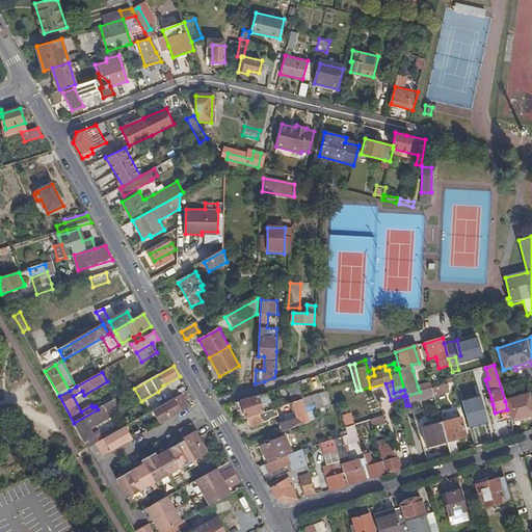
[(297,401),(303,399),(299,382),(292,384),(297,401)]
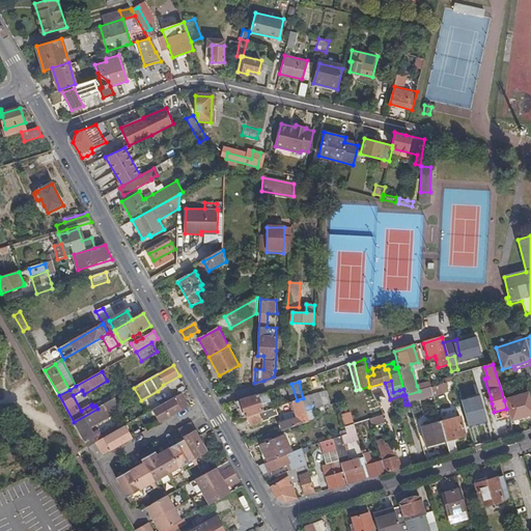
[(417,386),(419,391),(430,388),(429,385),(428,383),(417,386)]
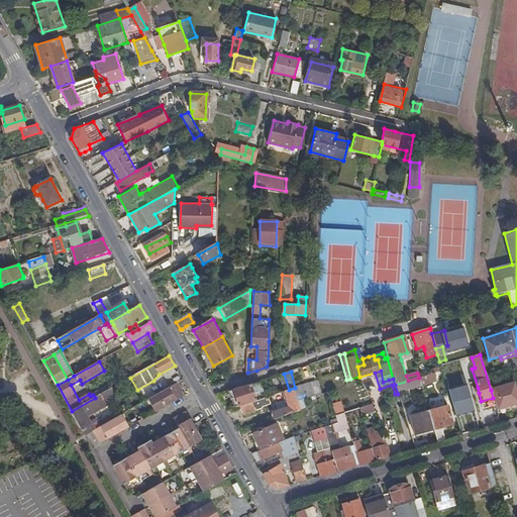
[(422,377),(419,378),(420,381),(421,387),(436,383),(434,374),(422,377)]
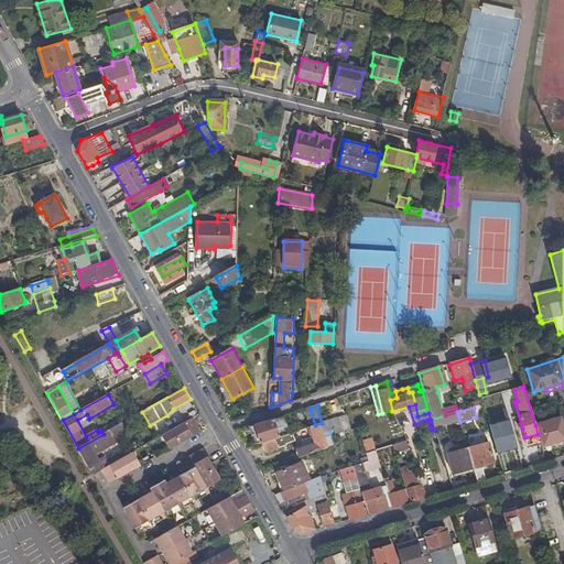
[(445,415),(431,420),(434,430),(459,422),(458,415),(457,412),(445,415)]
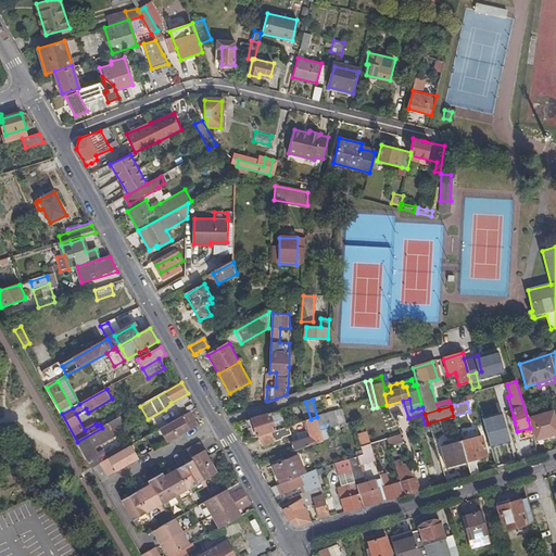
[(484,408),(487,415),(495,413),(494,406),(484,408)]
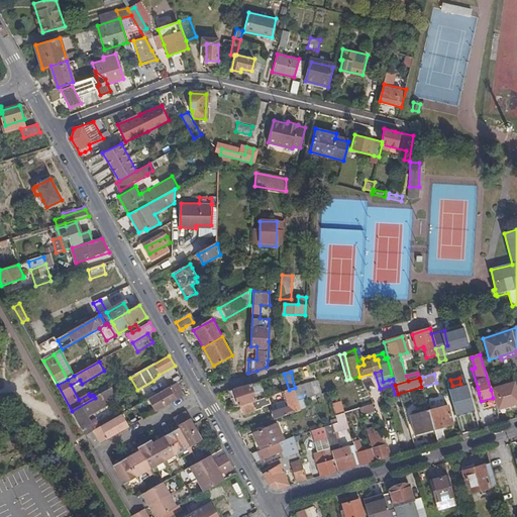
[(295,389),(299,400),(322,393),(318,381),(295,389)]
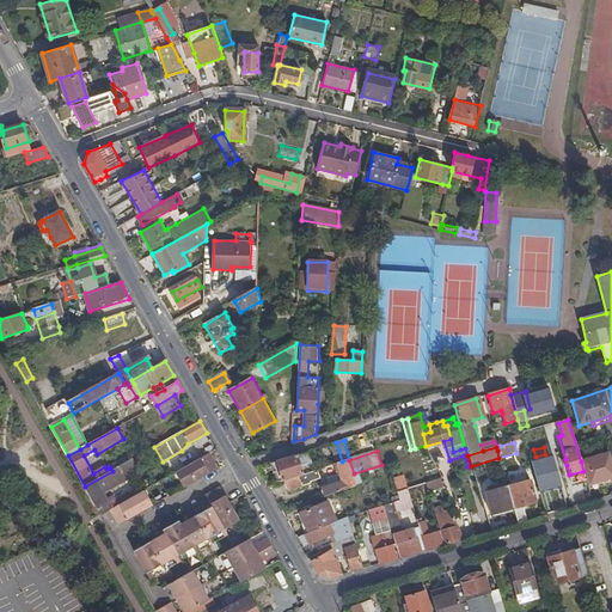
[(307,452),(279,461),(285,479),(313,470),(307,452)]
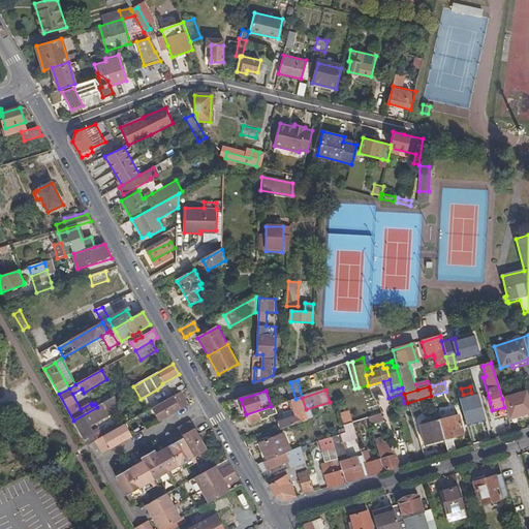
[(504,407),(508,421),(518,417),(520,421),(527,418),(526,415),(528,413),(528,403),(525,392),(502,399),(504,407)]
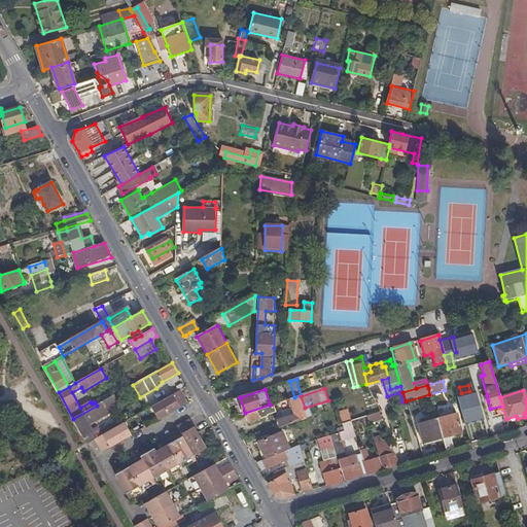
[(179,391),(150,408),(157,421),(187,405),(179,391)]
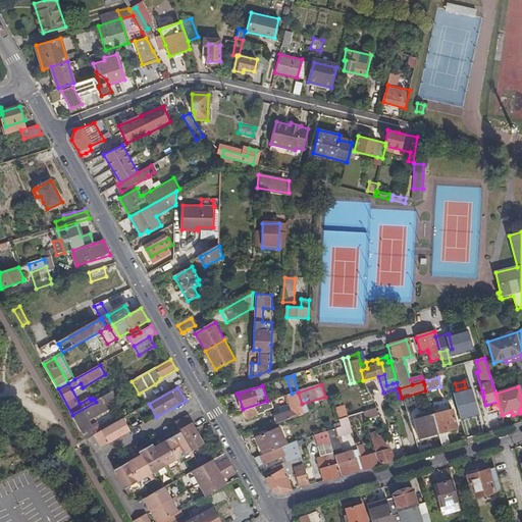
[(96,402),(72,415),(87,439),(94,435),(119,420),(117,416),(101,426),(101,427),(94,431),(87,419),(106,409),(107,410),(119,403),(113,392),(96,402)]
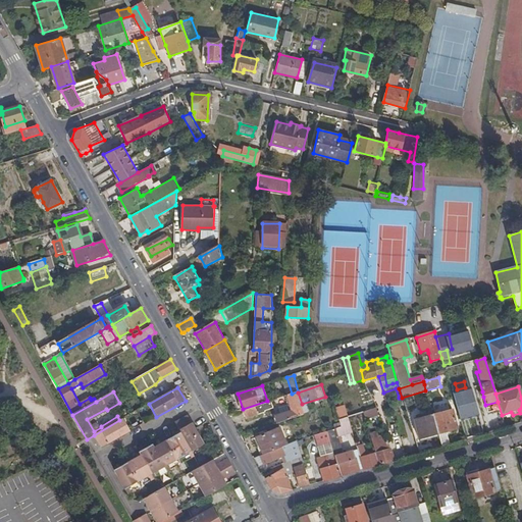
[(304,414),(302,404),(298,393),(298,392),(292,394),(288,396),(292,410),(276,416),(278,423),(304,414)]
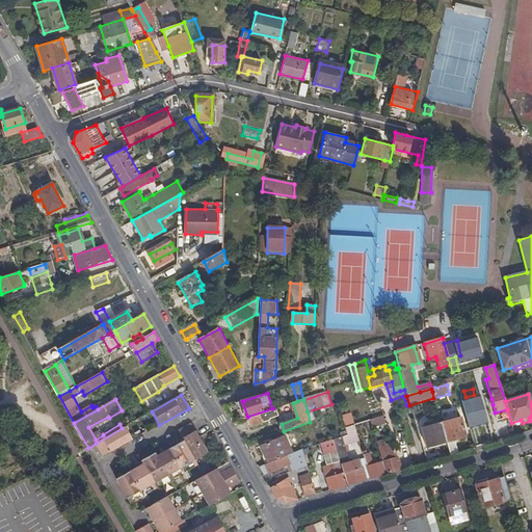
[(277,417),(275,409),(247,419),(250,428),(267,421),(267,420),(277,417)]
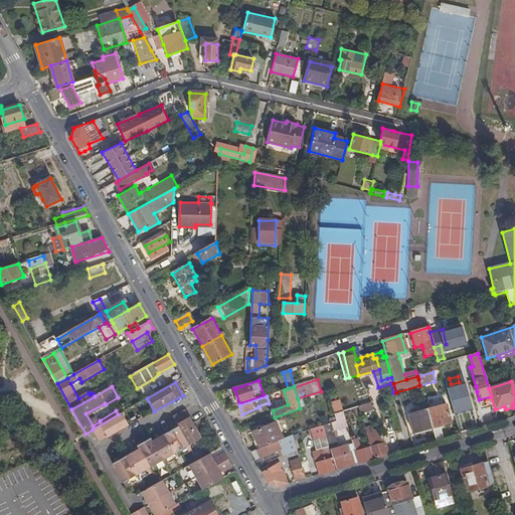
[(426,410),(442,405),(441,401),(425,406),(426,410)]
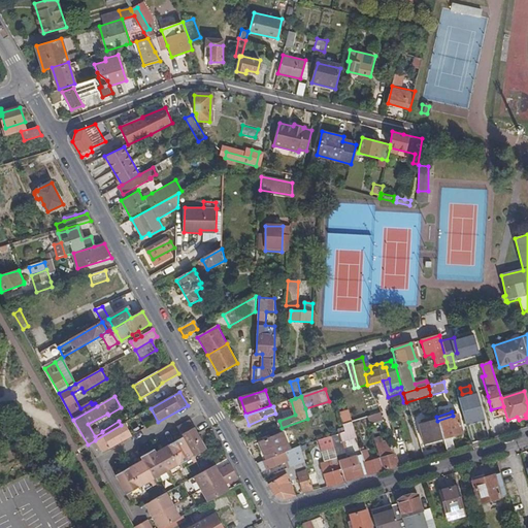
[(371,424),(386,421),(384,413),(369,417),(370,419),(371,424)]
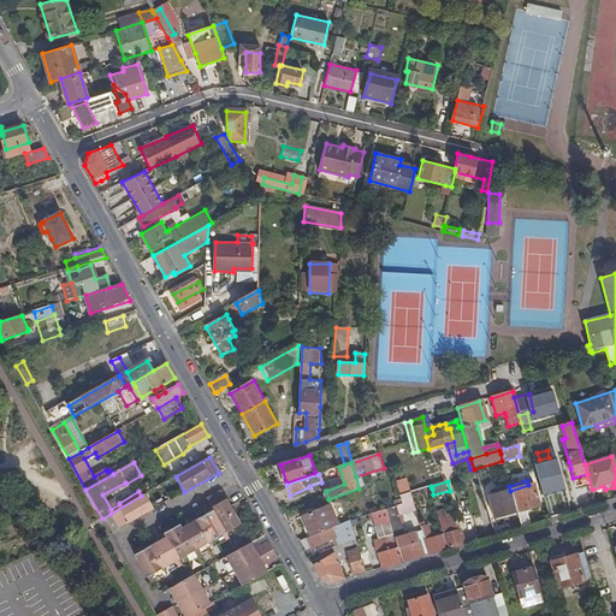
[(516,513),(521,528),(531,526),(526,510),(539,507),(532,485),(528,485),(510,491),(516,513)]
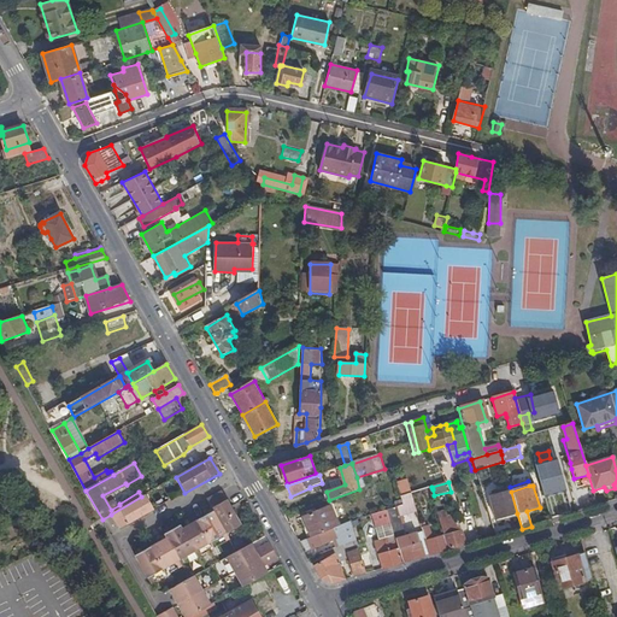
[(415,492),(400,495),(404,507),(409,506),(412,517),(421,515),(417,504),(415,494),(415,492)]
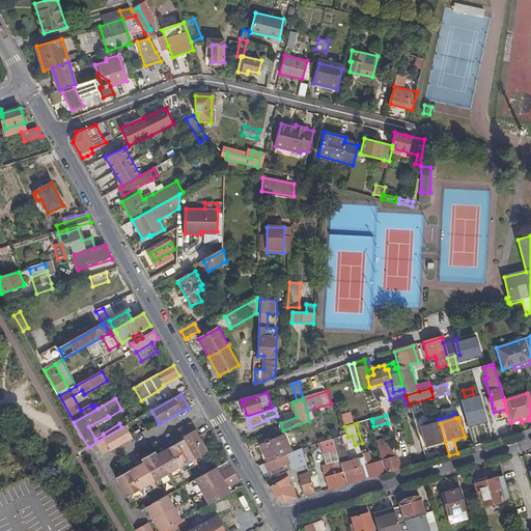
[(426,447),(445,442),(440,423),(421,428),(426,447)]
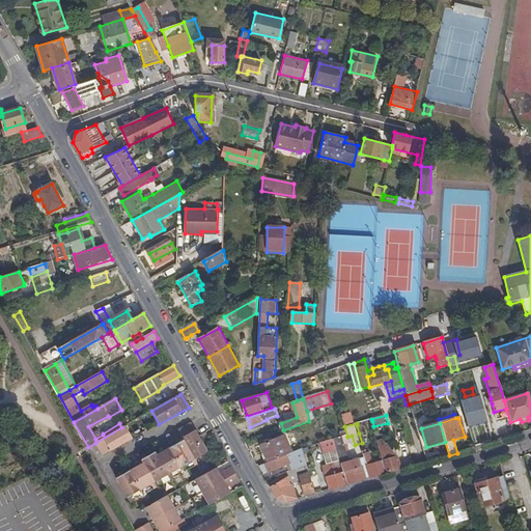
[(191,424),(177,430),(184,441),(194,459),(197,466),(210,458),(200,442),(198,443),(196,439),(198,438),(191,424)]
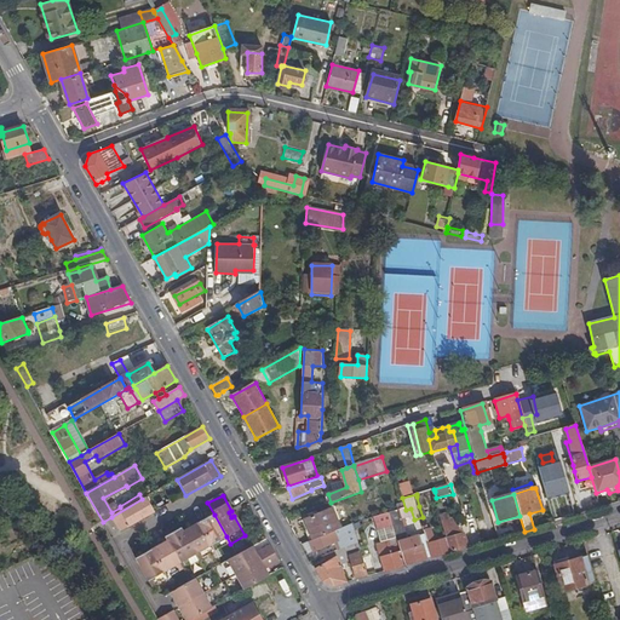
[(142,499),(112,517),(120,532),(154,512),(145,497),(142,499)]
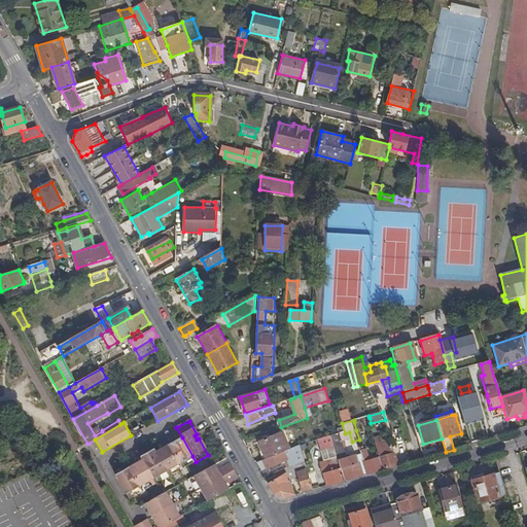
[(349,432),(345,433),(331,437),(335,448),(345,444),(352,442),(349,432)]
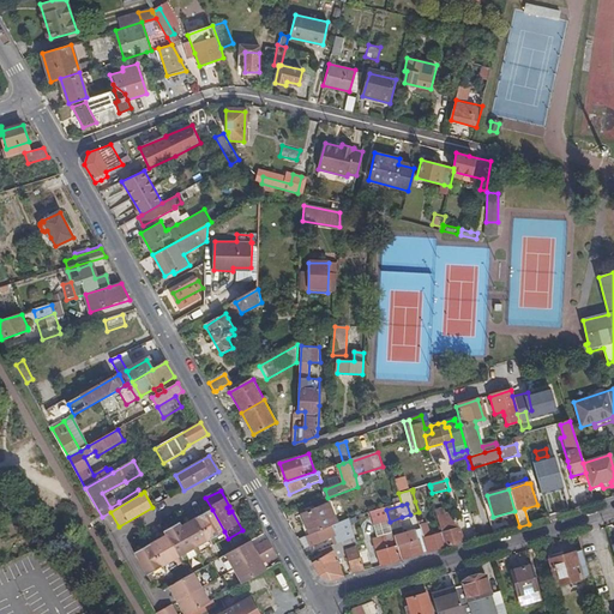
[(304,516),(311,535),(325,530),(338,524),(331,505),(304,516)]
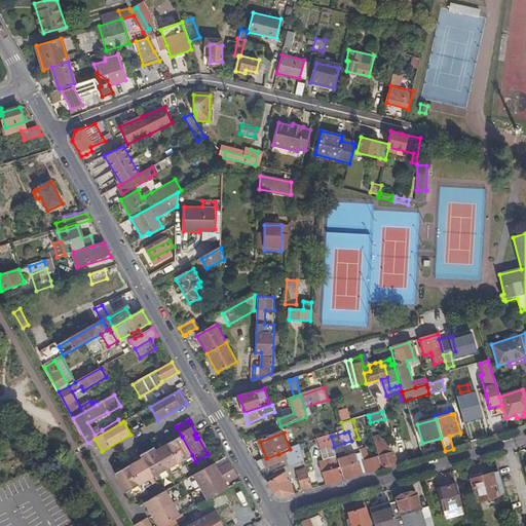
[(179,462),(192,455),(182,437),(167,444),(179,462)]
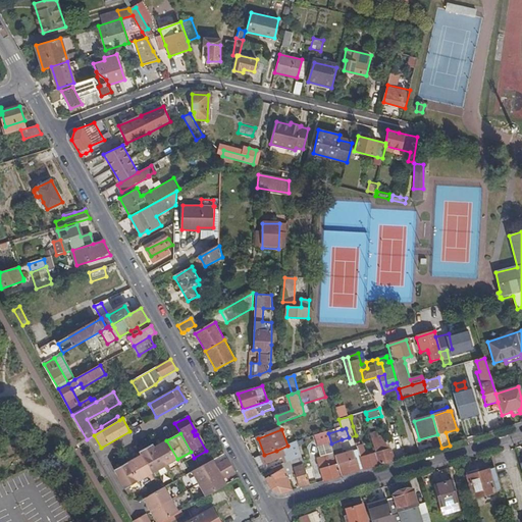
[(328,433),(317,436),(323,458),(324,458),(328,457),(334,455),(331,444),(328,433)]
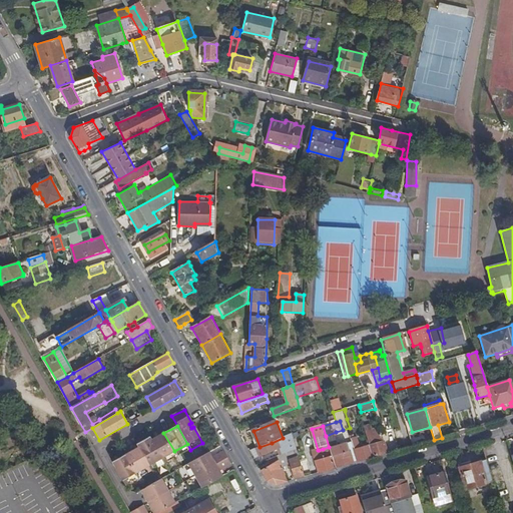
[(373,458),(386,454),(381,432),(372,434),(370,428),(365,429),(370,446),(373,458)]
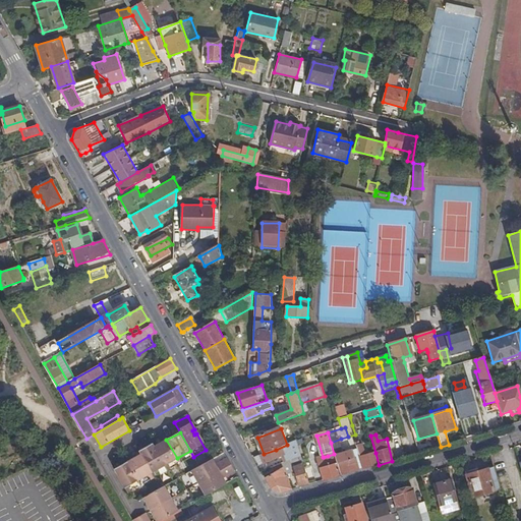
[(341,455),(345,454),(341,439),(331,443),(334,454),(335,457),(341,455)]
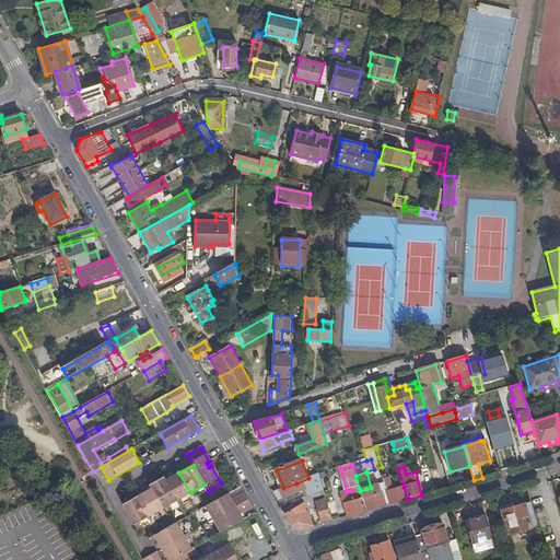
[(164,480),(176,501),(190,492),(178,473),(164,480)]
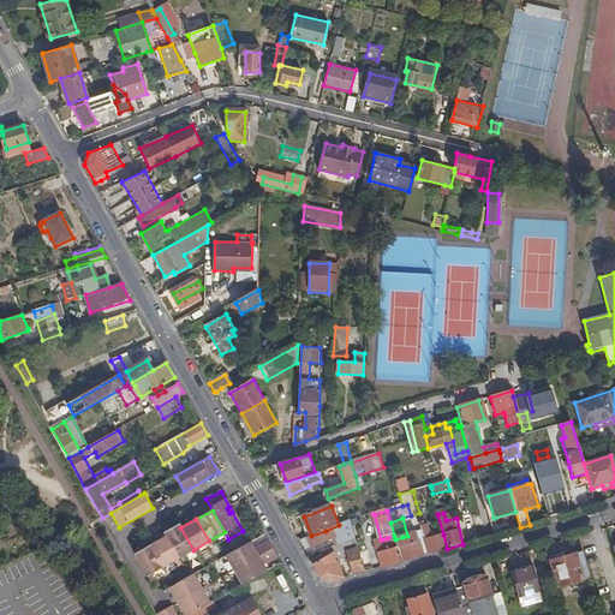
[(339,525),(326,531),(329,541),(330,542),(341,539),(354,535),(350,521),(339,525)]
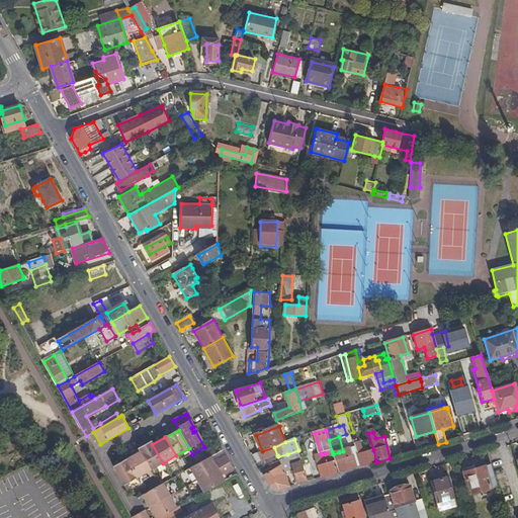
[(358,455),(366,452),(363,440),(355,442),(358,455)]
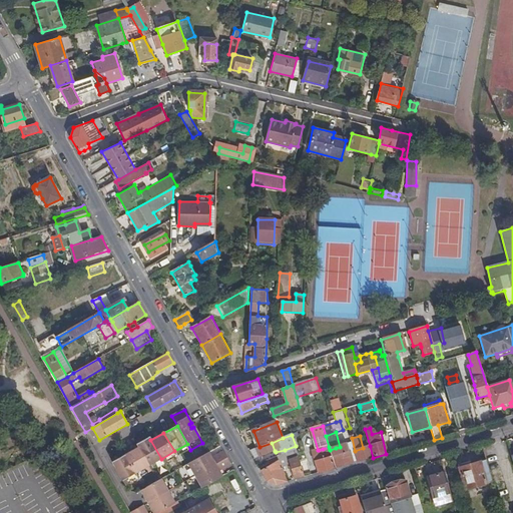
[(148,466),(161,459),(150,440),(149,437),(140,442),(142,445),(137,447),(137,448),(148,466)]
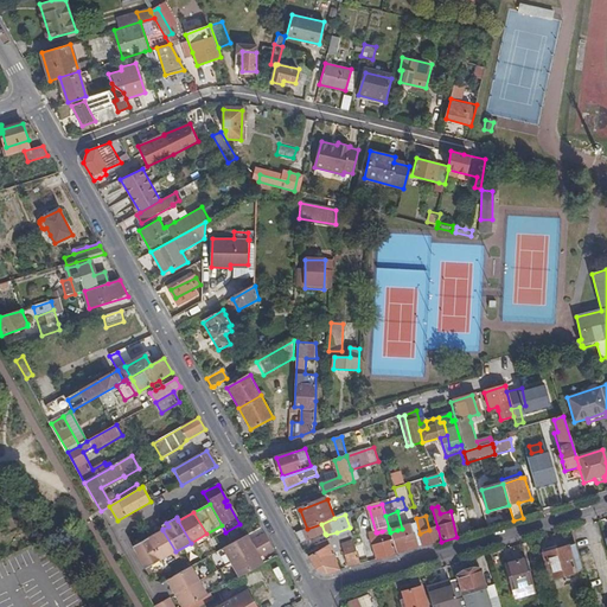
[(307,529),(304,530),(307,541),(325,534),(321,524),(307,529)]
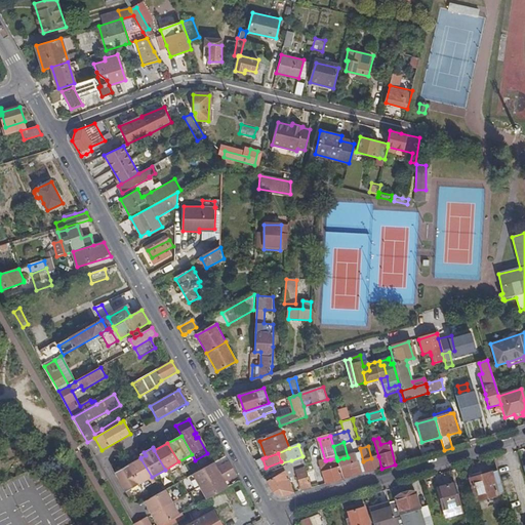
[(178,461),(182,468),(195,460),(192,454),(178,461)]
